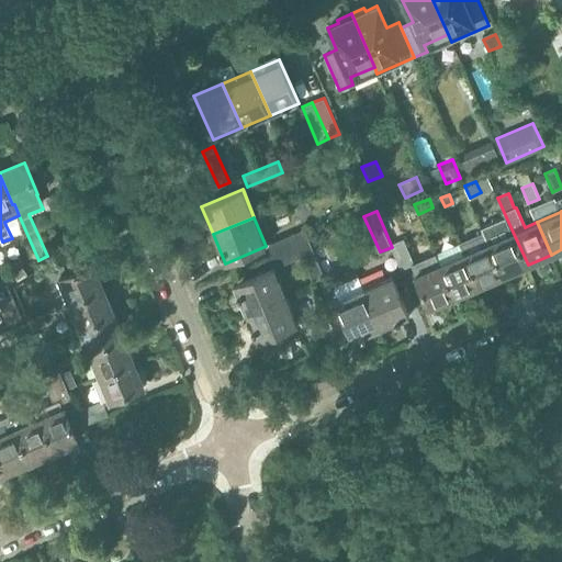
[(268,244),(272,255),(274,254),(299,244),(308,239),(304,229),(268,244)]
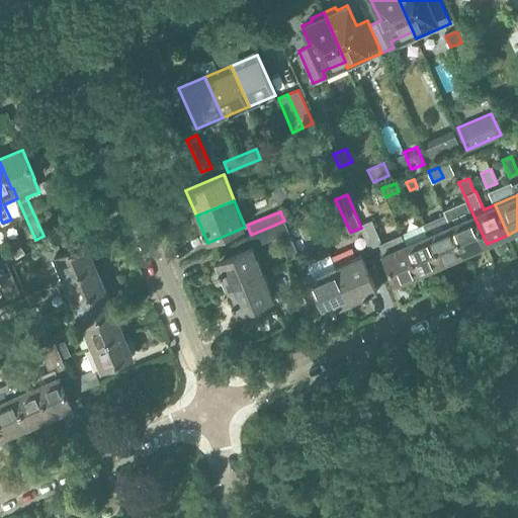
[(464,254),(487,244),(472,213),(451,224),(464,254)]
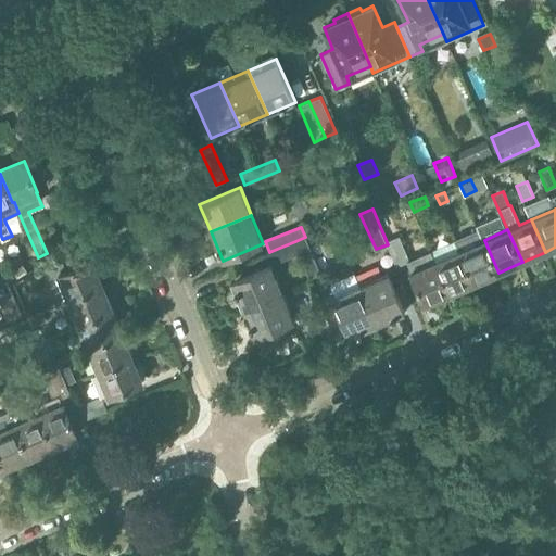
[(397,265),(406,262),(409,260),(400,236),(388,241),(397,265)]
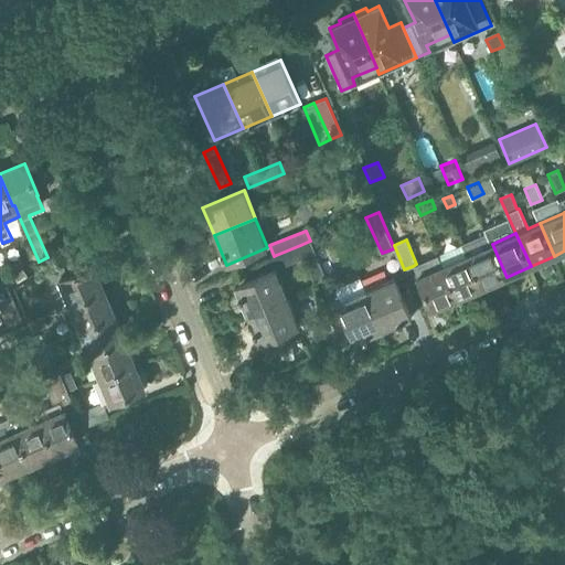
[(305,256),(316,281),(327,277),(311,241),(310,241),(300,245),(305,256)]
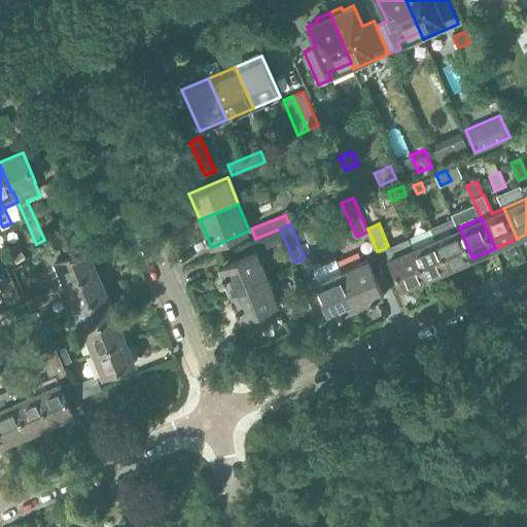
[(449,269),(472,258),(459,227),(435,238),(449,269)]
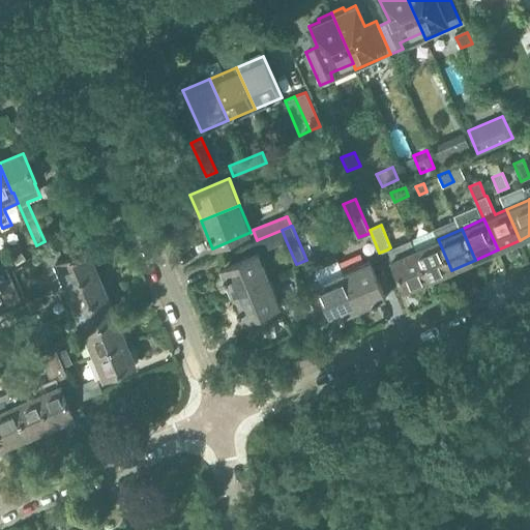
[(264,249),(286,240),(282,230),(259,239),(264,249)]
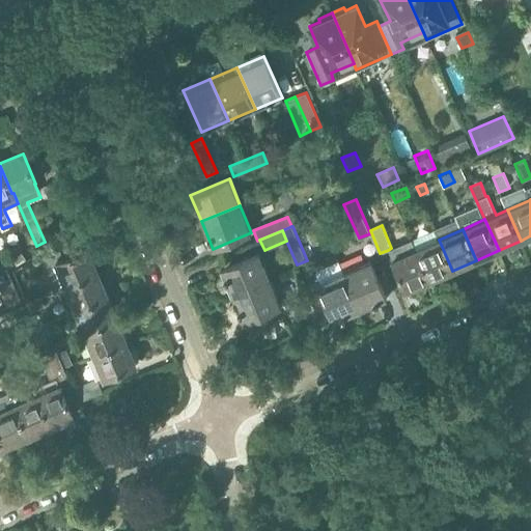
[(435,230),(411,240),(429,281),(439,277),(441,281),(452,275),(450,271),(452,271),(439,240),(438,240),(435,230)]
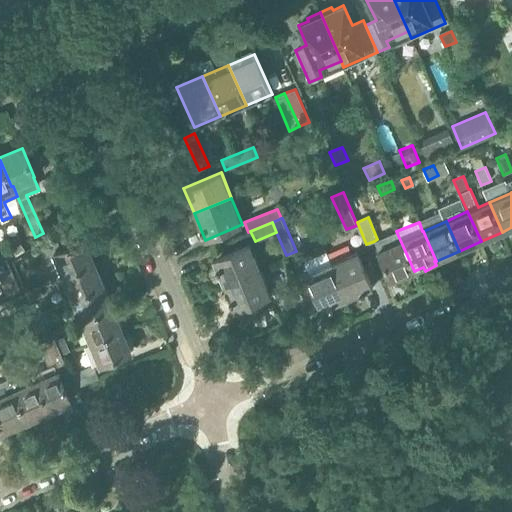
[(391,280),(414,271),(396,231),(377,239),(374,241),(391,280)]
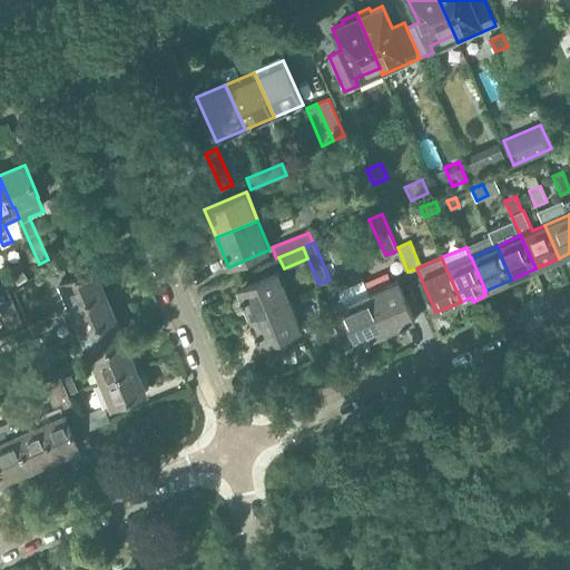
[(64,268),(45,276),(59,312),(62,310),(105,293),(94,267),(68,278),(64,268)]
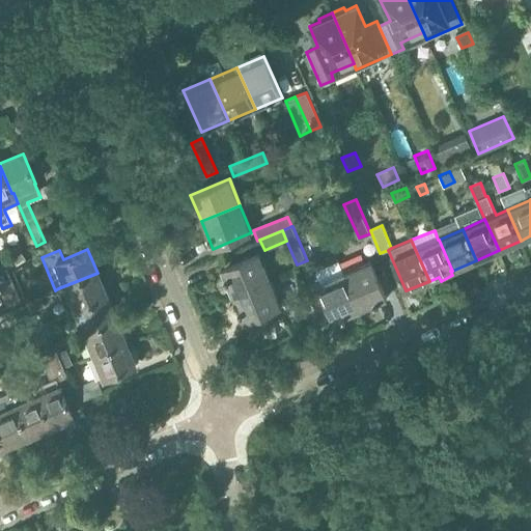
[(232,295),(271,279),(259,251),(221,268),(232,295)]
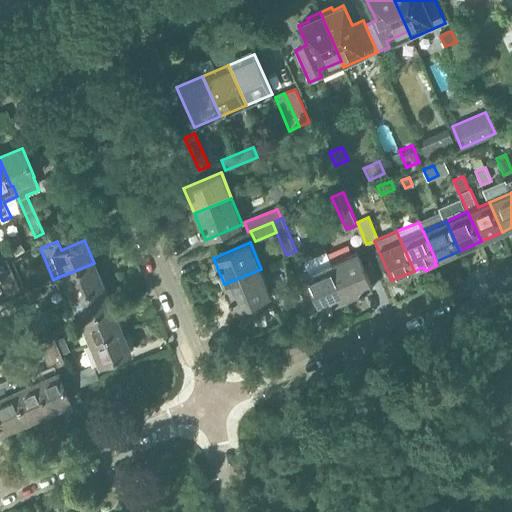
[(331,262),(347,299),(373,288),(357,251),(331,262)]
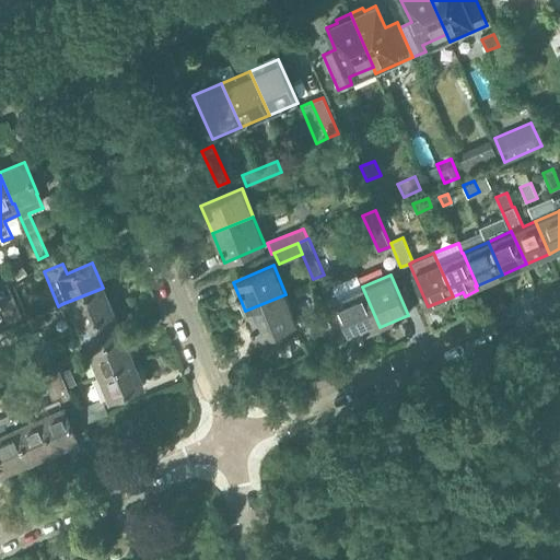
[(350,340),(380,327),(362,287),(334,300),(350,340)]
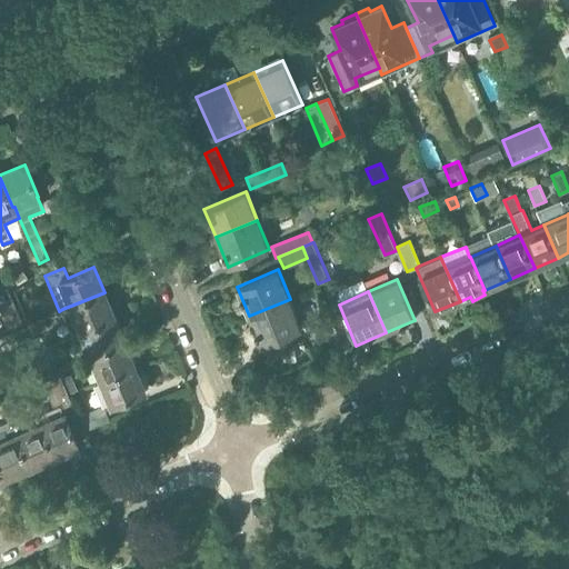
[(73,335),(81,331),(115,317),(105,292),(62,309),(73,335)]
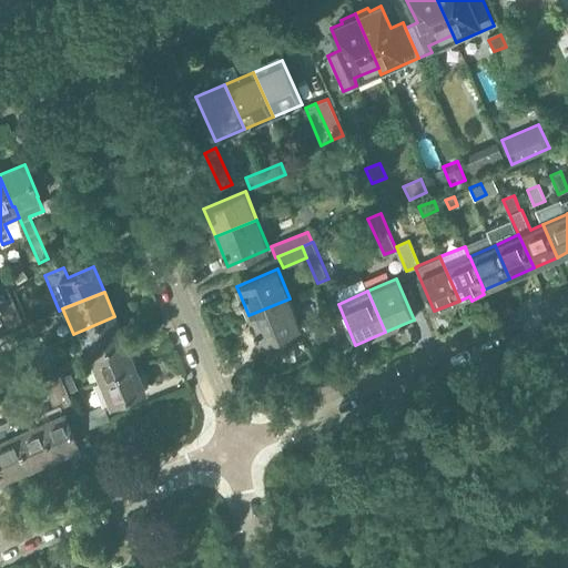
[(290,298),(249,315),(261,345),(302,327),(290,298)]
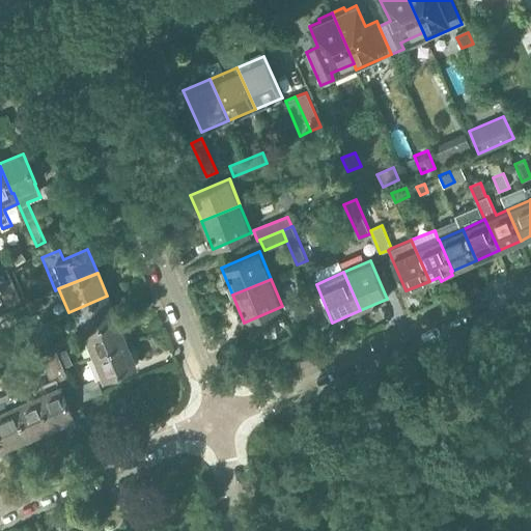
[(9,306),(21,301),(12,282),(1,286),(9,306)]
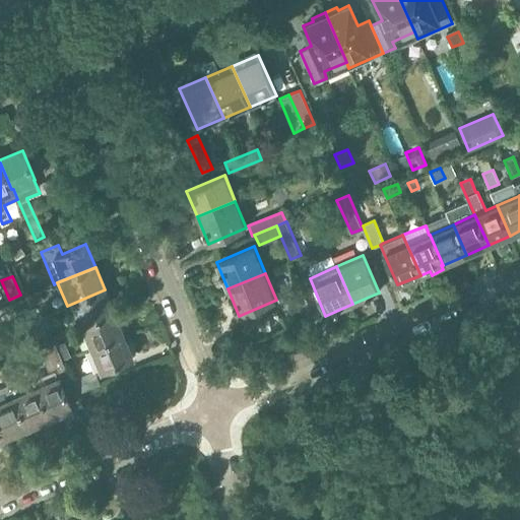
[(284,307),(306,298),(302,286),(280,297),(284,307)]
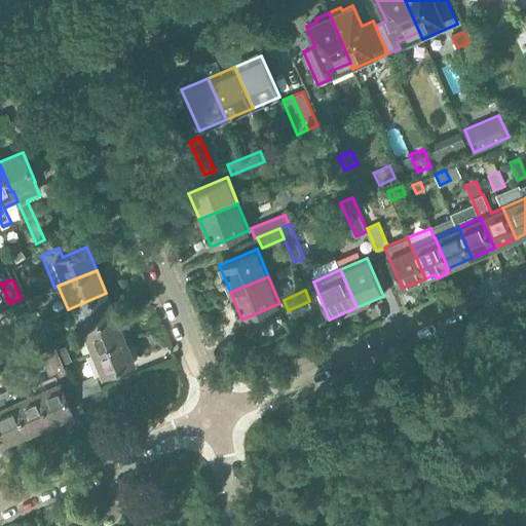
[(84,329),(115,315),(106,293),(75,306),(84,329)]
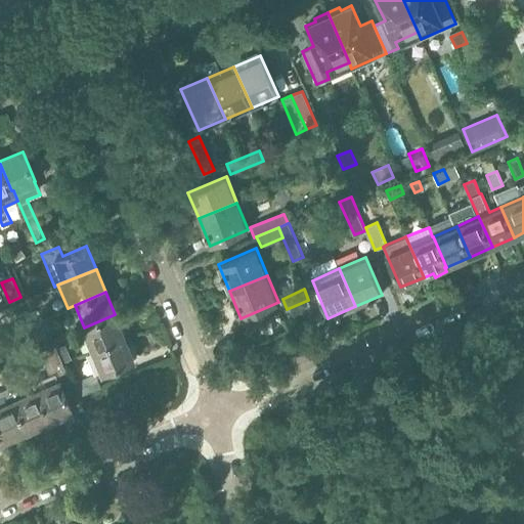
[(31,307),(43,301),(40,293),(27,299),(31,307)]
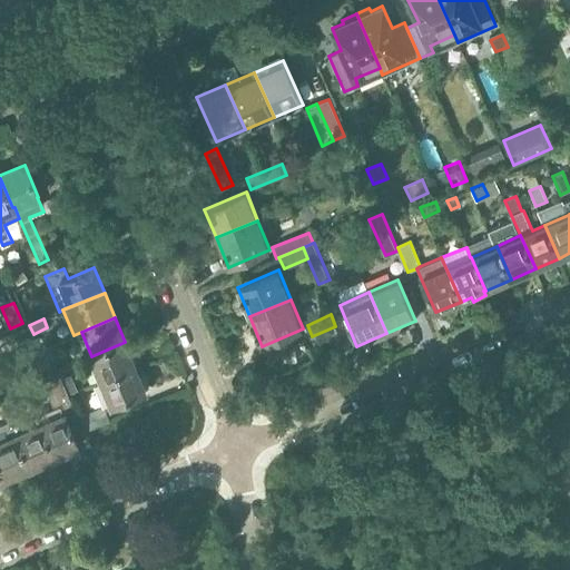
[(102,381),(135,367),(125,342),(91,356),(102,381)]
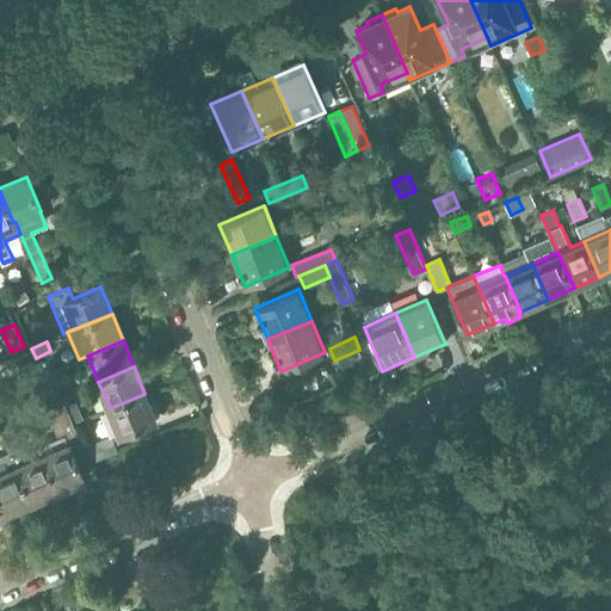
[(45,384),(62,377),(57,368),(42,375),(45,384)]
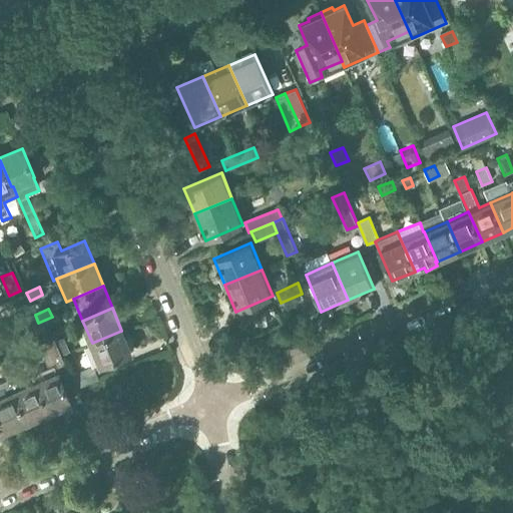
[(121,331),(92,343),(101,365),(130,353),(121,331)]
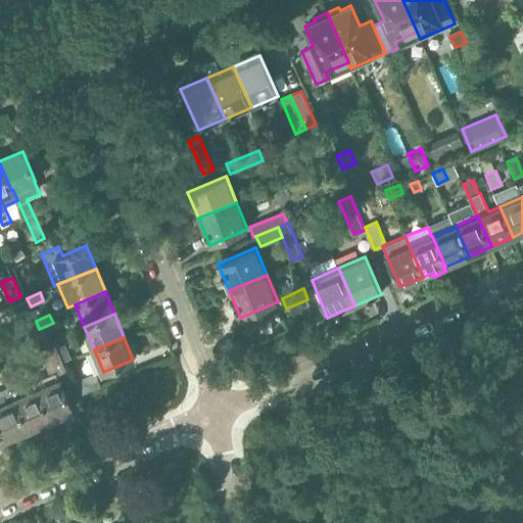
[(55,344),(40,351),(49,375),(53,373),(57,381),(60,380),(60,381),(68,377),(62,362),(56,347),(55,344)]
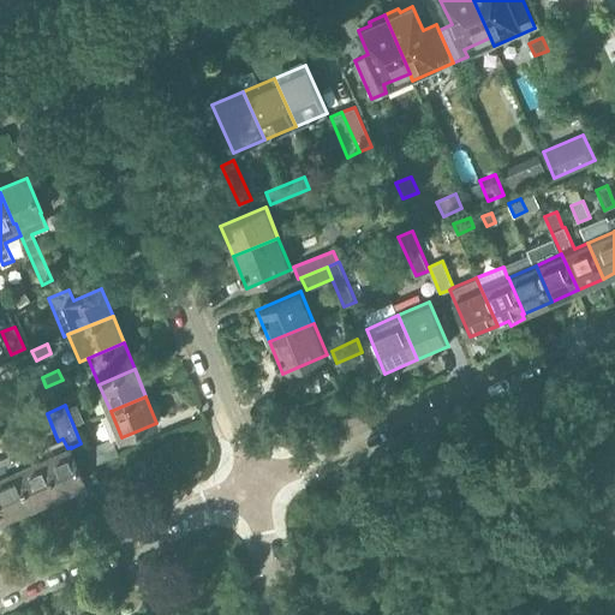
[(77,405),(66,408),(73,425),(84,422),(77,405)]
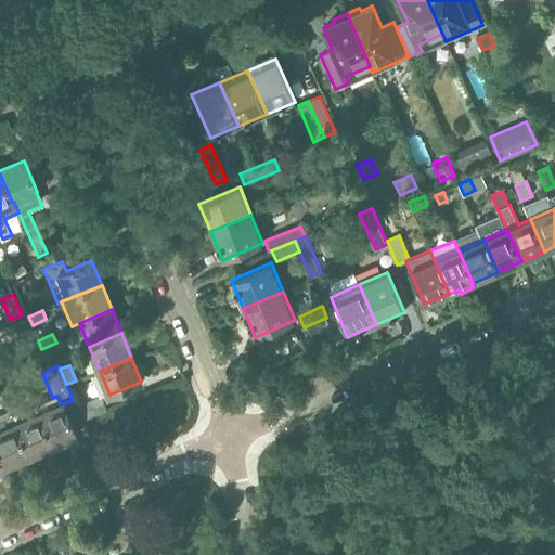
[(15,424),(29,455),(52,446),(39,414),(35,405),(23,411),(12,387),(1,392),(10,411),(15,424)]
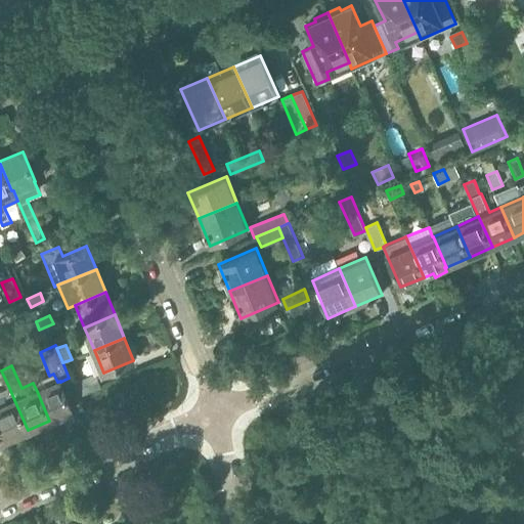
[(49,376),(33,383),(37,391),(49,421),(73,410),(61,383),(60,382),(60,381),(57,382),(53,374),(49,376)]
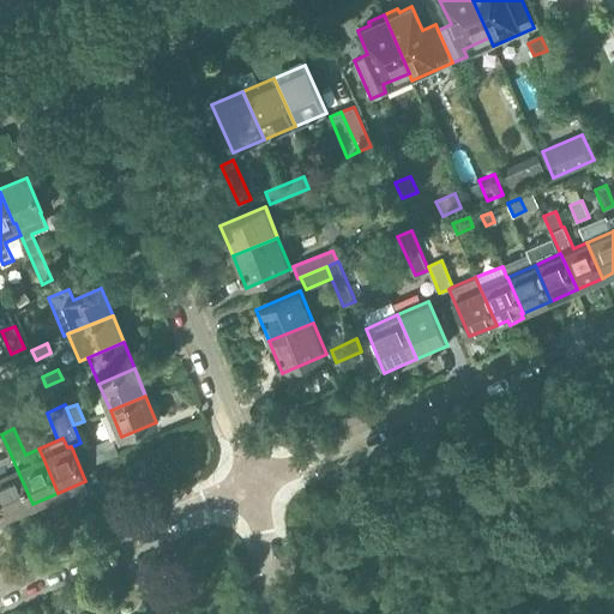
[(91,463),(118,452),(112,438),(85,449),(91,463)]
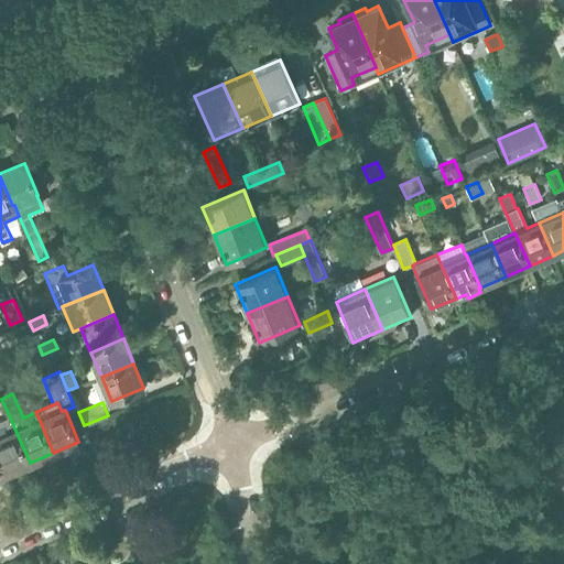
[(0,462),(4,474),(30,463),(15,431),(10,418),(0,422),(0,462)]
